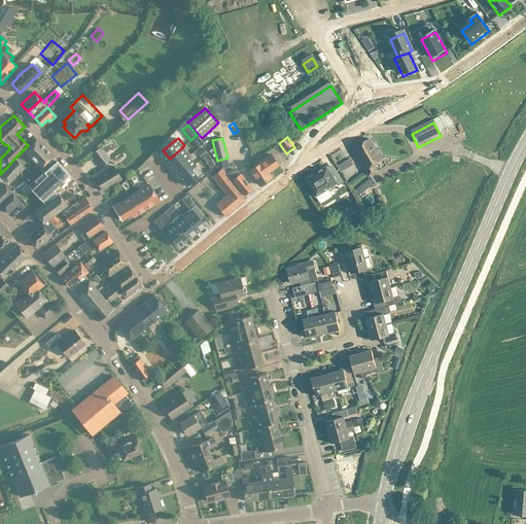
[(38,154),(44,147),(37,139),(25,150),(34,160),(38,154)]
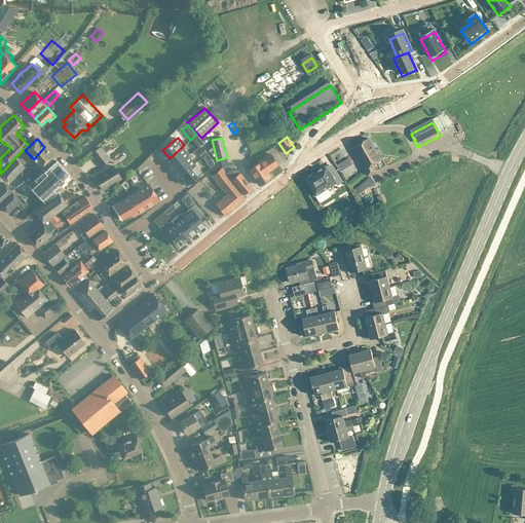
[(361,164),(369,179),(386,169),(377,154),(376,155),(369,142),(353,150),(362,163),(361,164)]
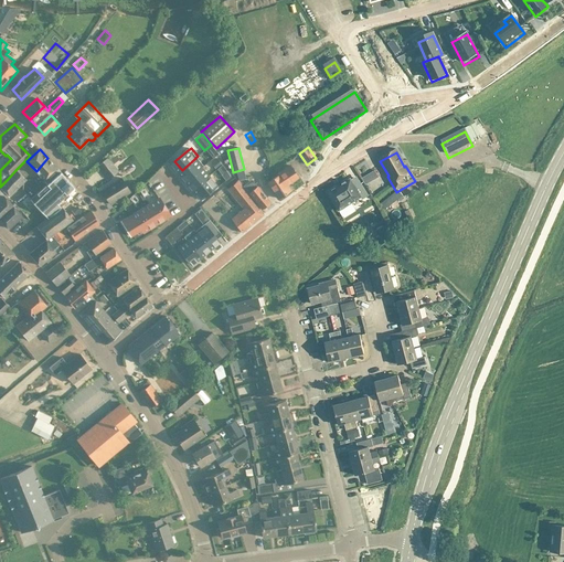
[(182,170),(189,178),(205,165),(198,156),(194,159),(182,170)]
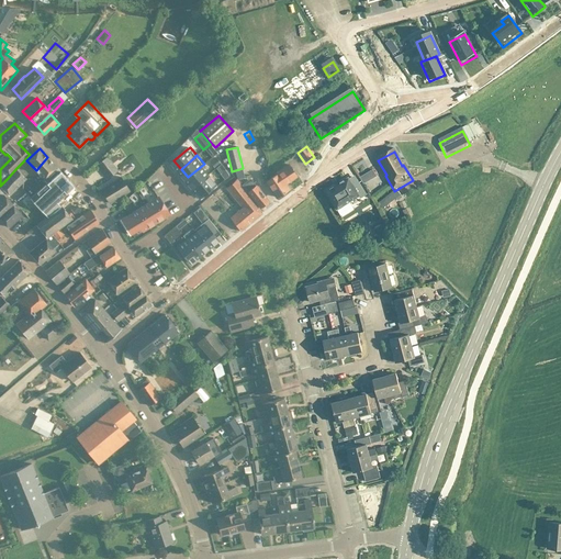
[(108,179),(119,171),(108,156),(97,164),(108,179)]
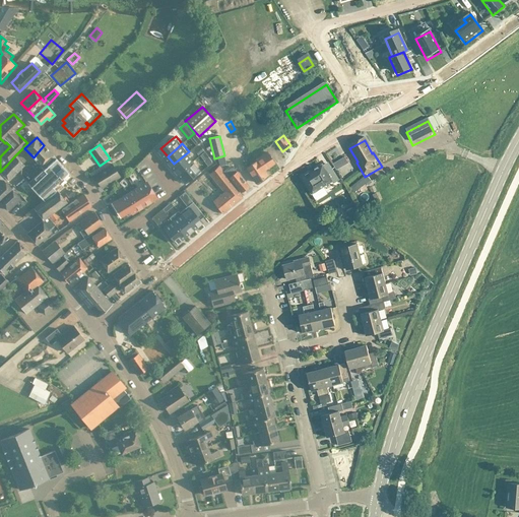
[(38,152),(34,157),(41,166),(53,154),(44,145),(38,152)]
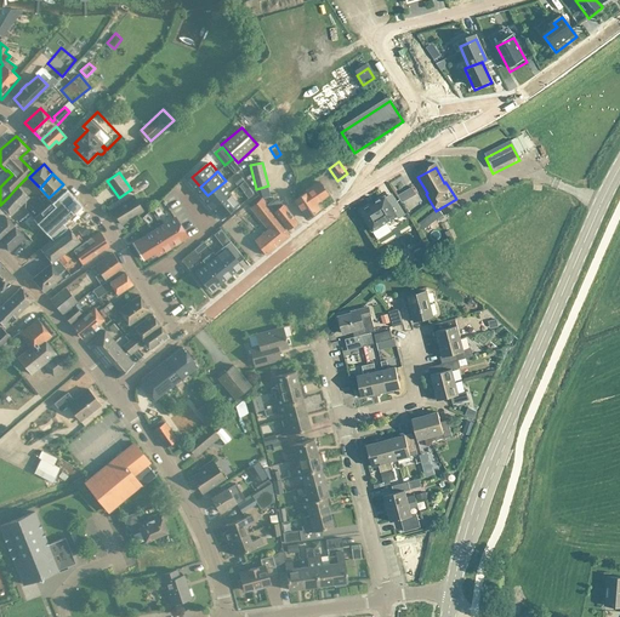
[(208,195),(216,205),(233,190),(226,181),(208,195)]
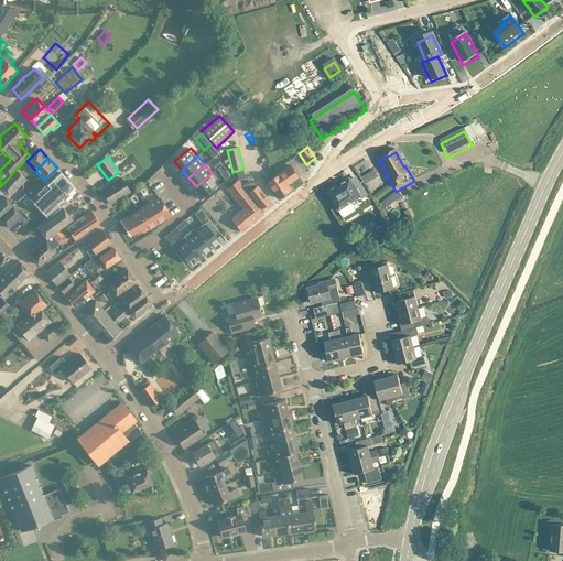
[(273,190),(279,198),(291,190),(287,184),(298,176),(290,165),(278,173),(279,175),(268,182),(273,190)]
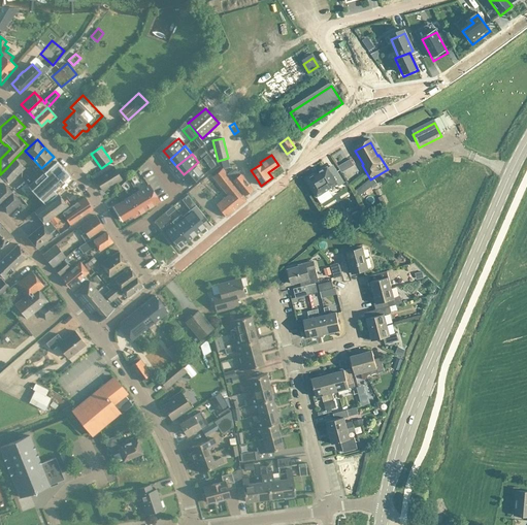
[(54,157),(41,168),(45,172),(29,187),(45,204),(59,194),(58,193),(73,178),(71,176),(54,157)]
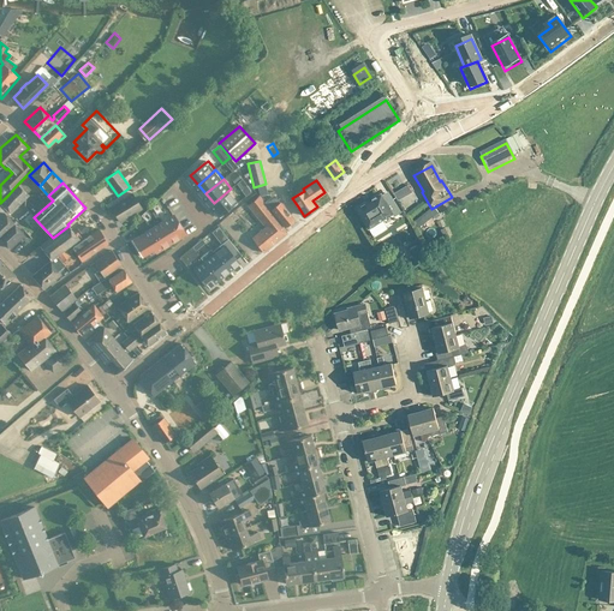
[(404,210),(421,199),(410,183),(393,193),(404,210)]
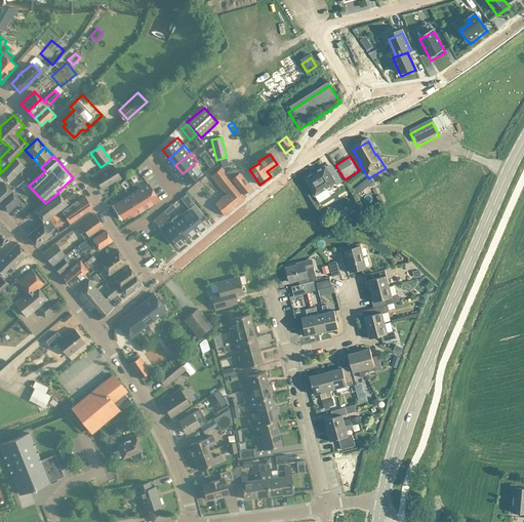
[(0,173),(0,203),(8,212),(16,204),(21,209),(28,203),(22,196),(19,198),(5,184),(7,182),(9,184),(17,174),(25,167),(16,159),(15,159),(14,158),(7,166),(0,173)]
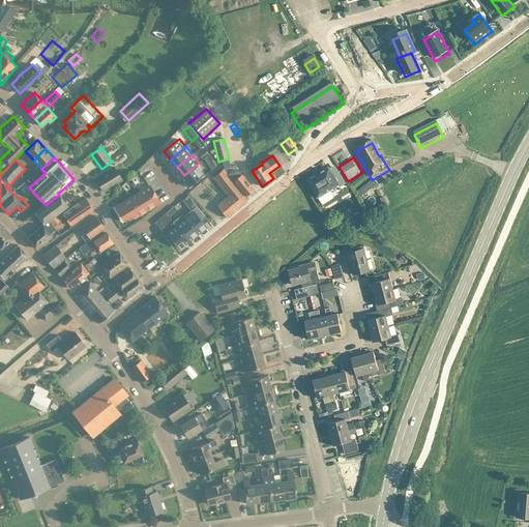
[(199,163),(184,175),(190,183),(206,171),(199,163)]
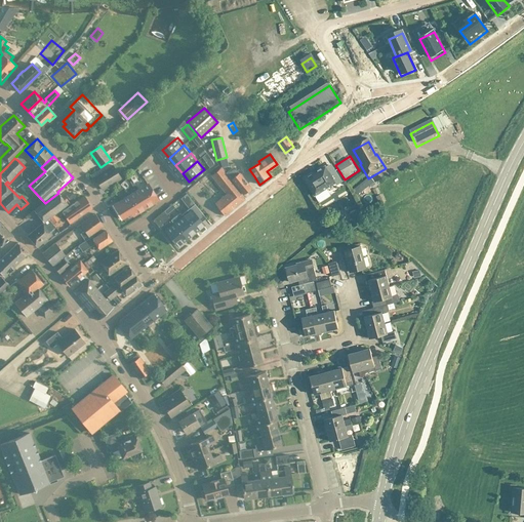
[(103,190),(121,178),(113,165),(94,176),(103,190)]
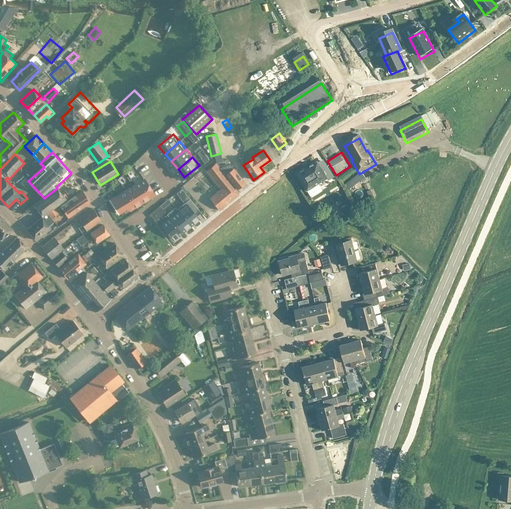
[(222,170),(221,169),(216,163),(206,171),(221,189),(210,199),(220,211),(239,194),(236,190),(238,189),(221,170),(222,170)]
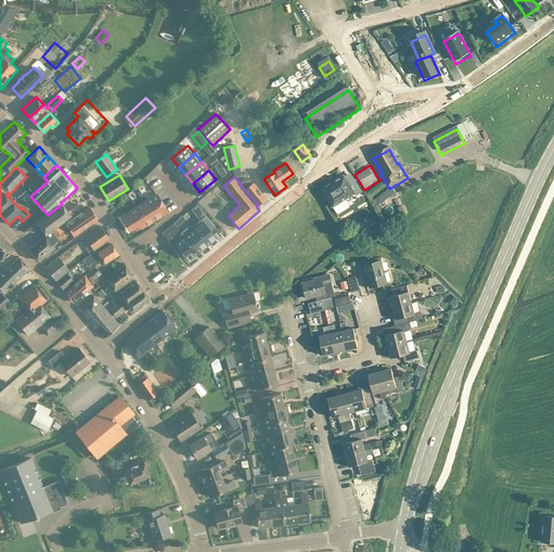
[(246,178),(240,183),(241,184),(240,184),(258,205),(267,199),(254,182),(252,184),(246,178)]
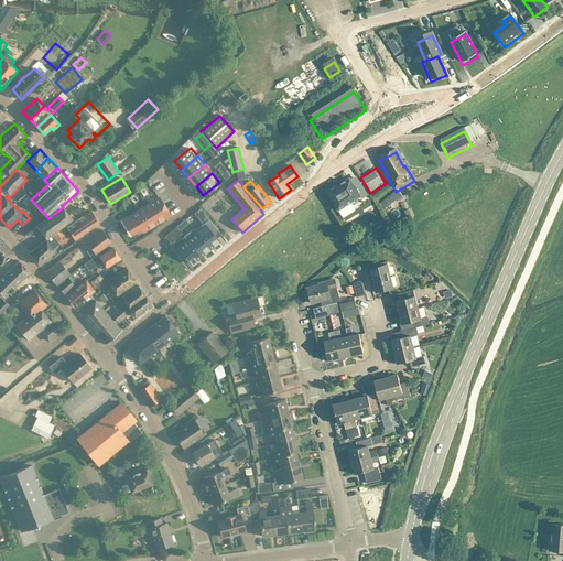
[(350,182),(327,196),(338,214),(360,200),(363,203),(368,198),(359,183),(354,187),(350,182)]
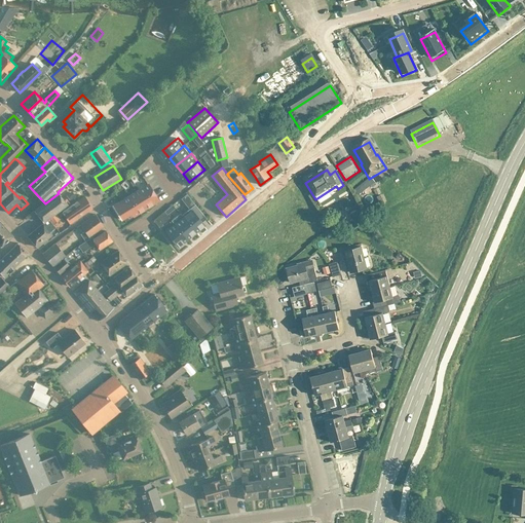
[(148,184),(139,190),(149,207),(158,200),(148,184)]
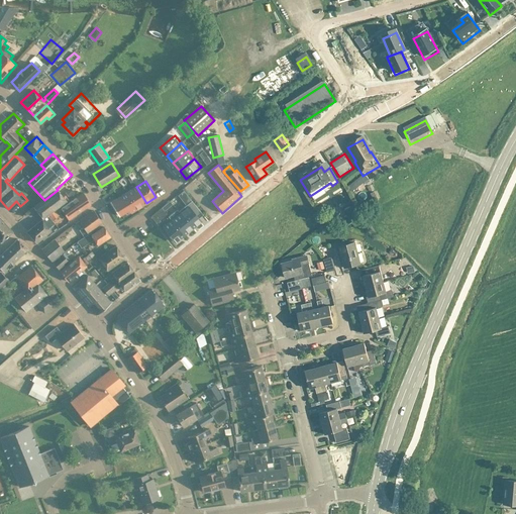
[(146,203),(136,187),(128,192),(136,205),(138,209),(146,203)]
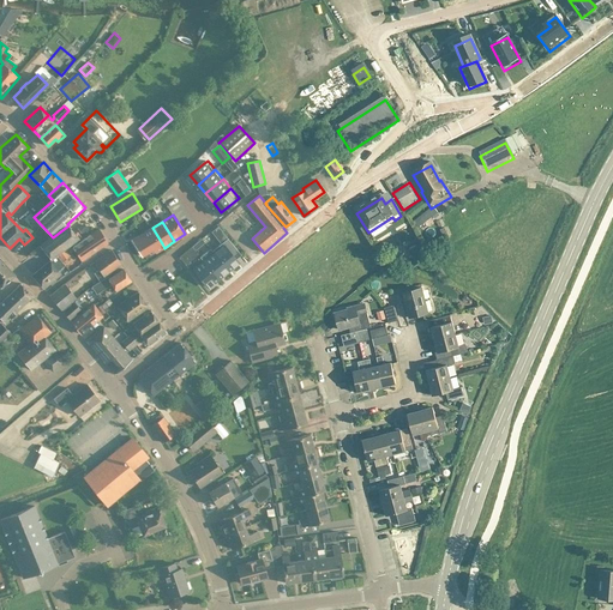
[(79,239),(68,225),(53,237),(64,251),(79,239)]
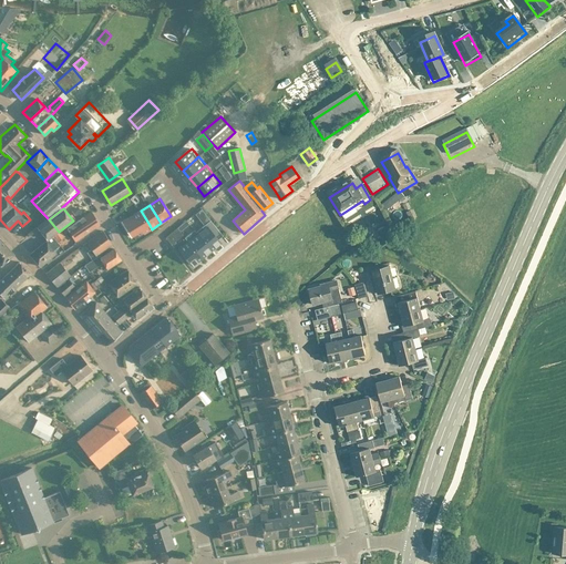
[(152,229),(150,225),(141,211),(122,223),(131,236),(143,229),(145,233),(152,229)]
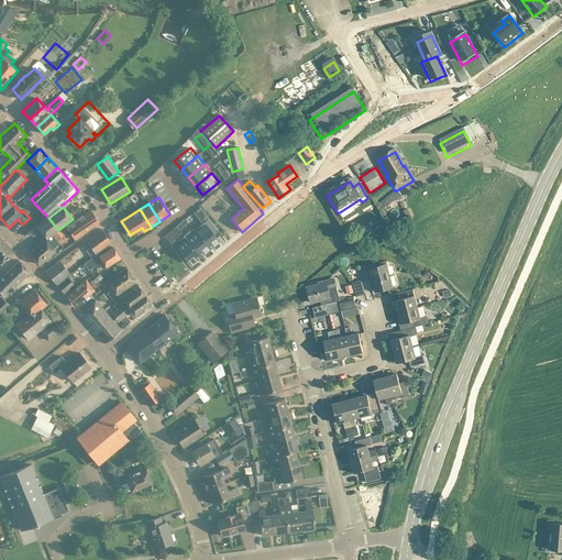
[(91,210),(67,227),(68,228),(65,230),(69,237),(72,234),(75,240),(99,223),(91,210)]
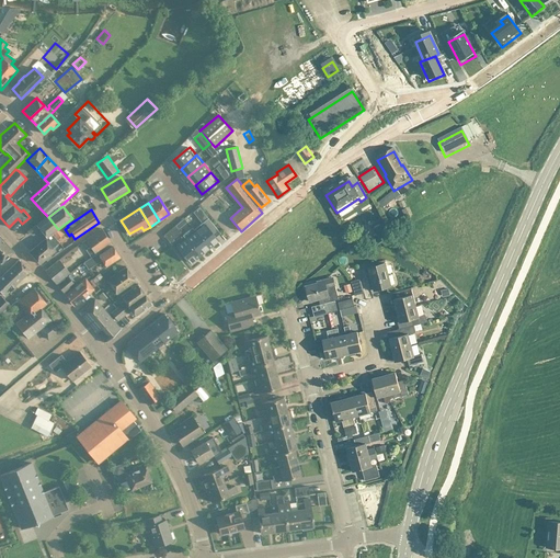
[(58,229),(48,217),(37,225),(47,237),(52,234),(53,234),(58,229)]
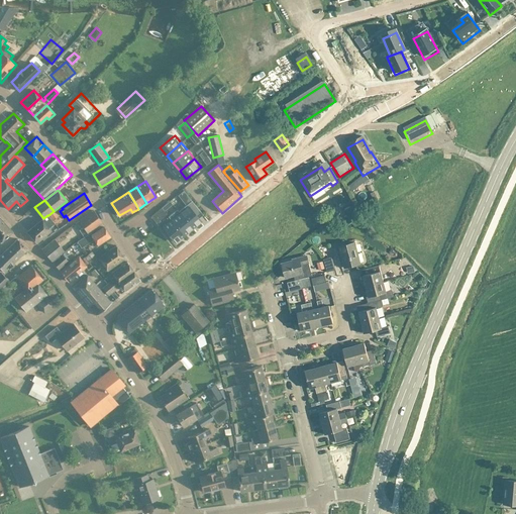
[(162,208),(155,214),(160,220),(167,214),(162,208)]
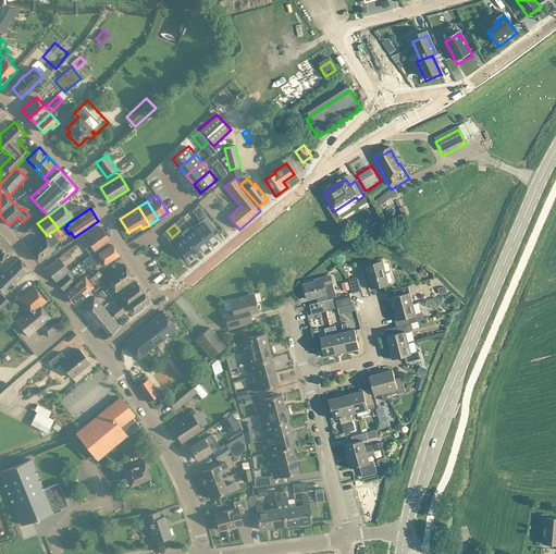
[(22,236),(29,246),(44,235),(36,225),(22,236)]
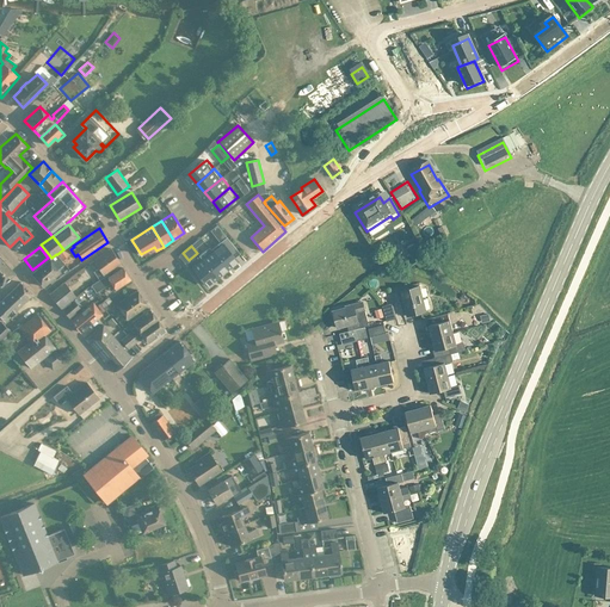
[(223,247),(214,254),(229,272),(238,264),(223,247)]
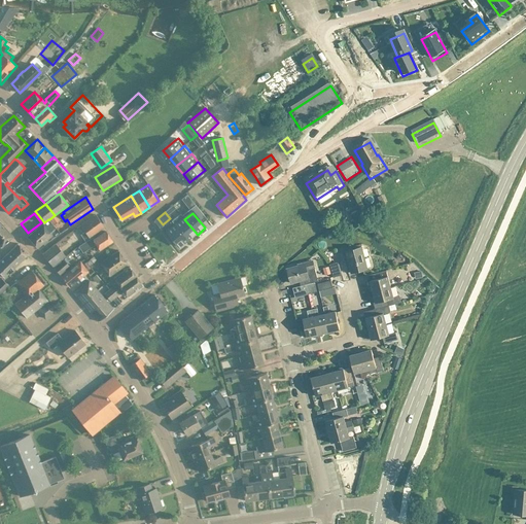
[(81,225),(85,233),(81,236),(84,242),(90,239),(104,228),(97,215),(81,225)]
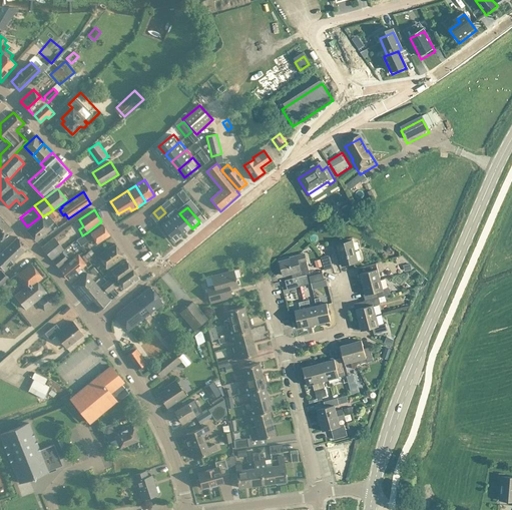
[(43,216),(27,229),(36,240),(50,229),(49,226),(54,221),(48,213),(47,213),(43,216)]
